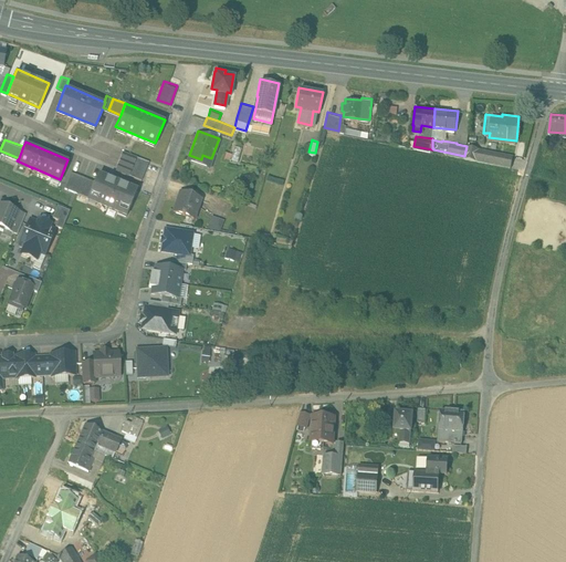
[(513,154),(479,146),(467,144),(467,146),(464,156),(511,165),(513,154)]
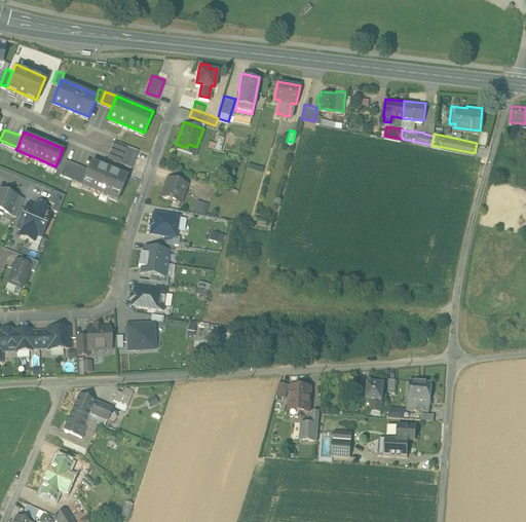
[(127,143),(114,139),(108,155),(120,160),(127,143)]
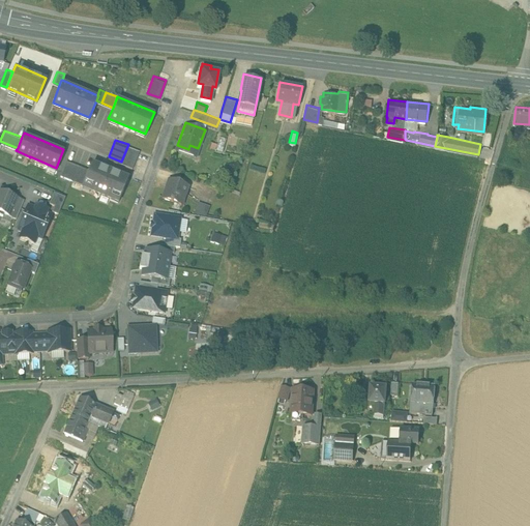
[(140,149),(128,144),(121,162),(133,166),(140,149)]
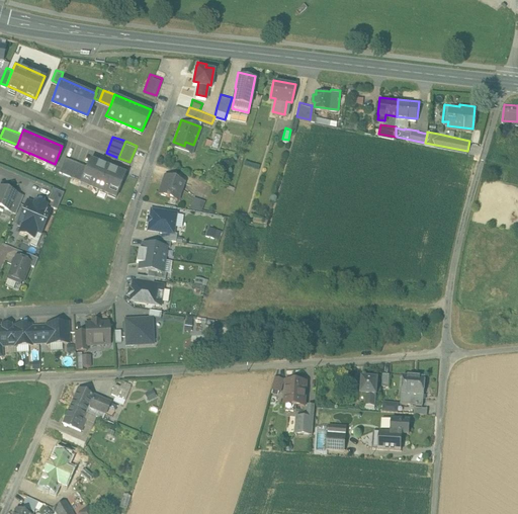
[(76,160),(65,155),(59,169),(71,174),(76,160)]
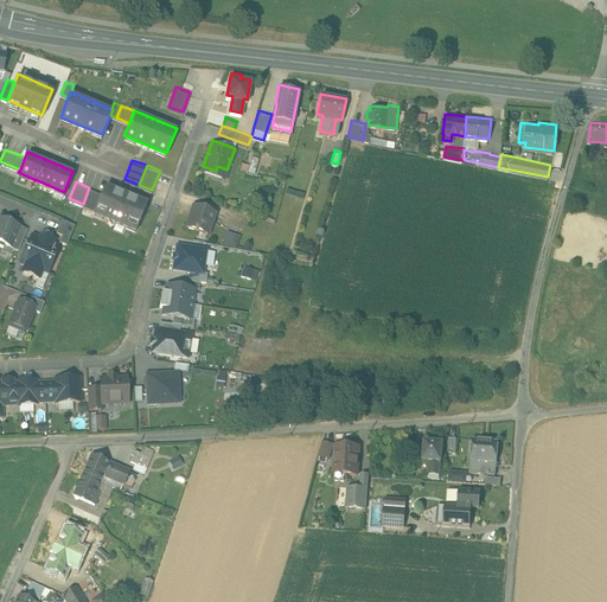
[(147,202),(106,184),(102,192),(95,209),(94,211),(136,229),(147,202)]
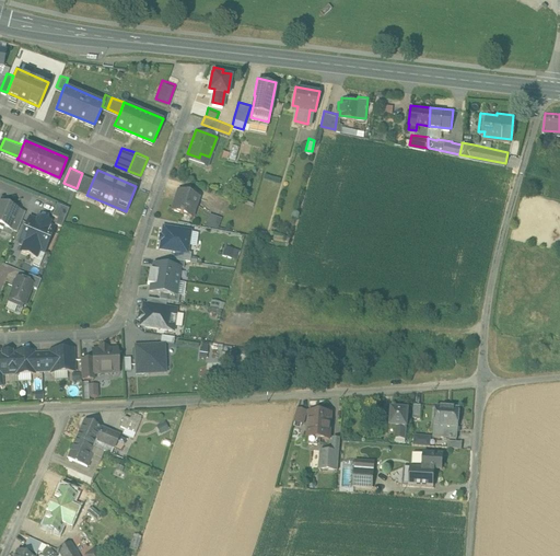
[(94,177),(82,173),(77,188),(88,193),(94,177)]
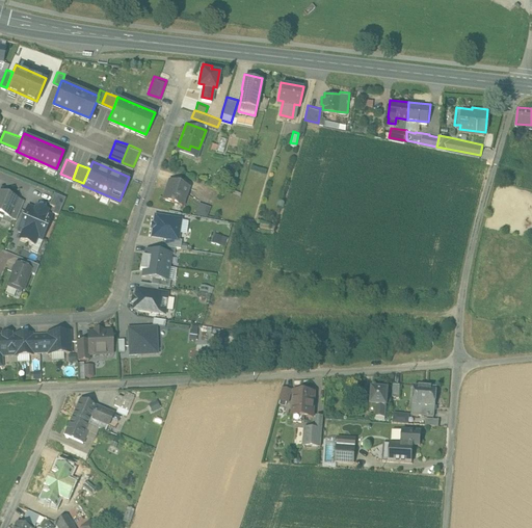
[(189,183),(169,177),(162,196),(174,200),(174,199),(183,202),(189,183)]
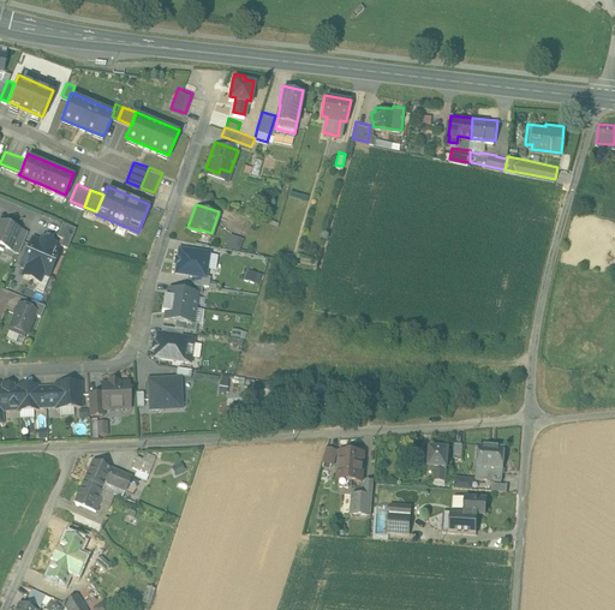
[(28,231),(0,219),(0,245),(4,247),(5,244),(19,250),(28,231)]
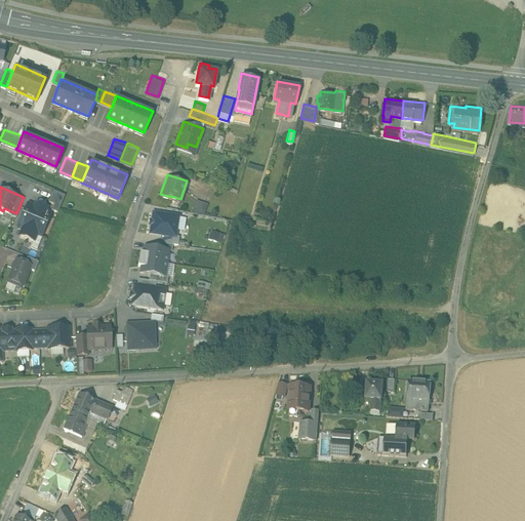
[(65,193),(53,188),(48,199),(53,201),(51,207),(57,209),(65,193)]
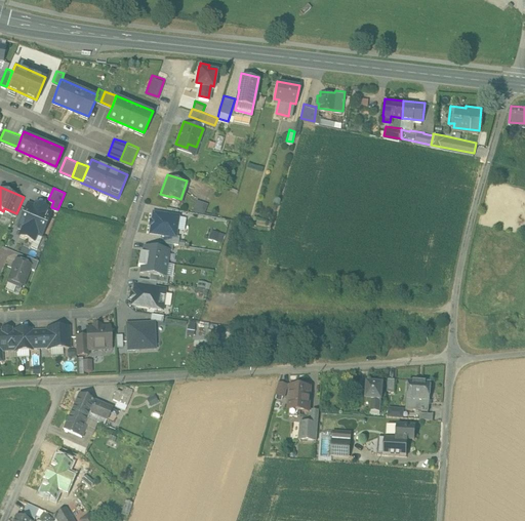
[(208,201),(196,197),(192,209),(204,211),(208,201)]
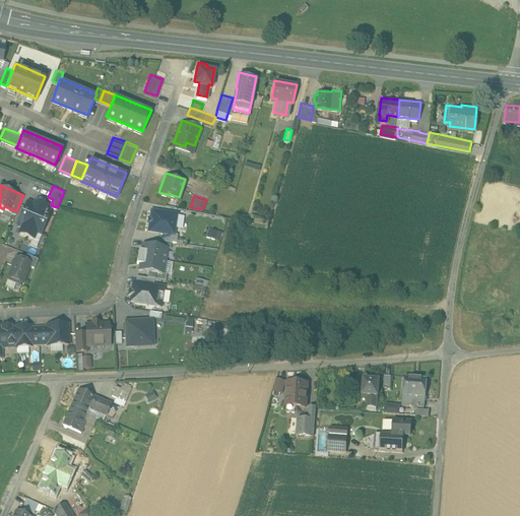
[(35,202),(27,199),(18,222),(22,224),(20,231),(34,236),(36,230),(41,232),(50,208),(45,206),(46,203),(37,199),(35,202)]
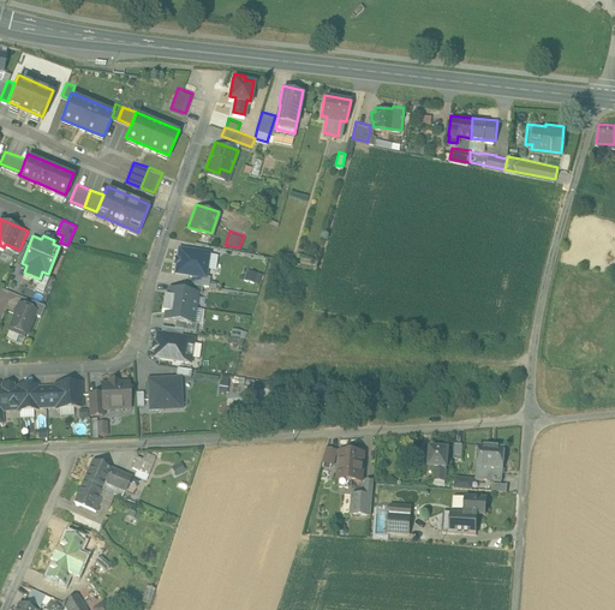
[(207,250),(180,246),(177,269),(206,274),(207,264),(206,262),(207,250)]
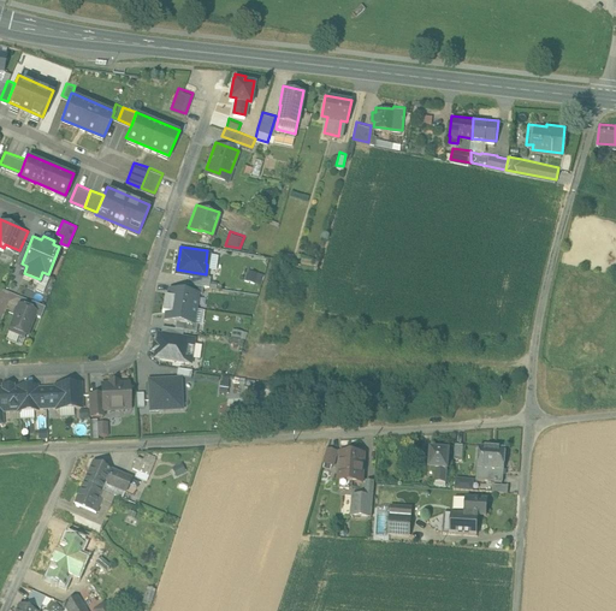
[(262,280),(265,271),(248,266),(246,276),(262,280)]
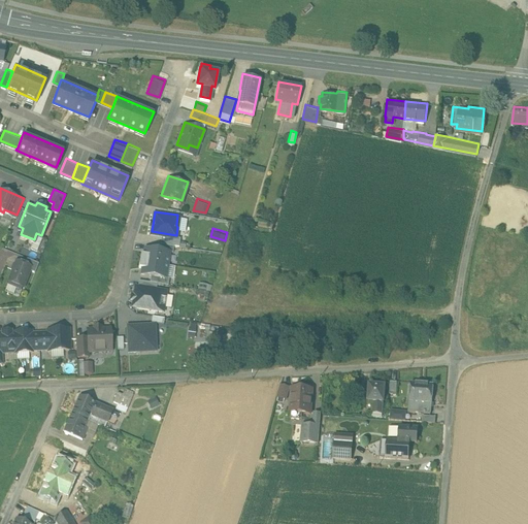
[(169,249),(145,246),(144,252),(141,251),(140,258),(168,262),(169,249)]
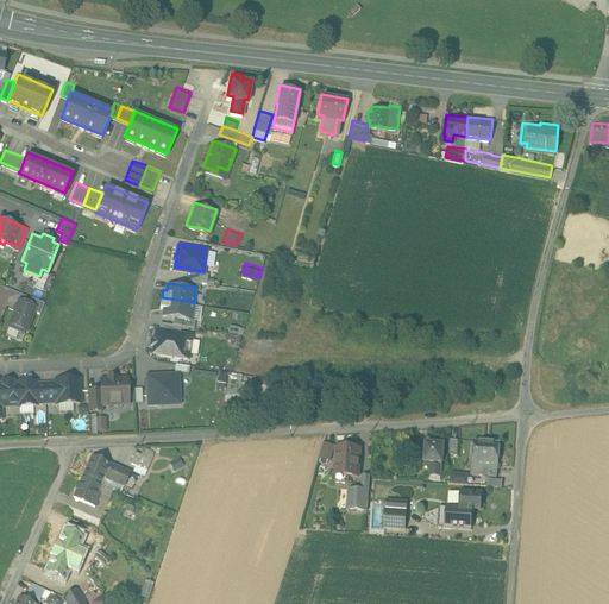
[(44,300),(31,295),(29,301),(36,303),(33,308),(41,310),(44,300)]
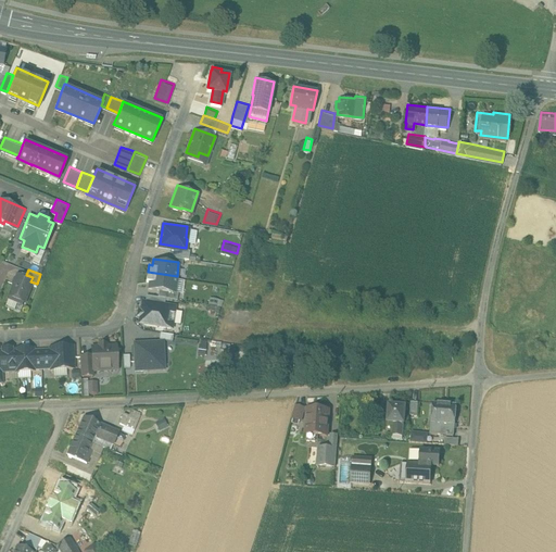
[(26,275),(19,272),(10,293),(12,295),(11,296),(12,298),(19,300),(21,299),(21,298),(24,299),(30,281),(33,277),(26,275)]
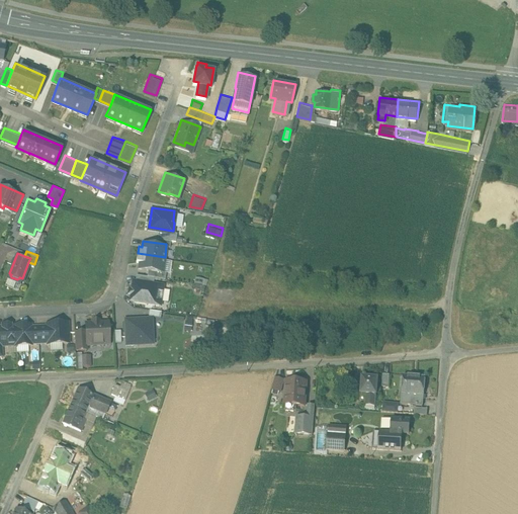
[(165,257),(138,253),(137,260),(140,261),(139,266),(163,270),(165,257)]
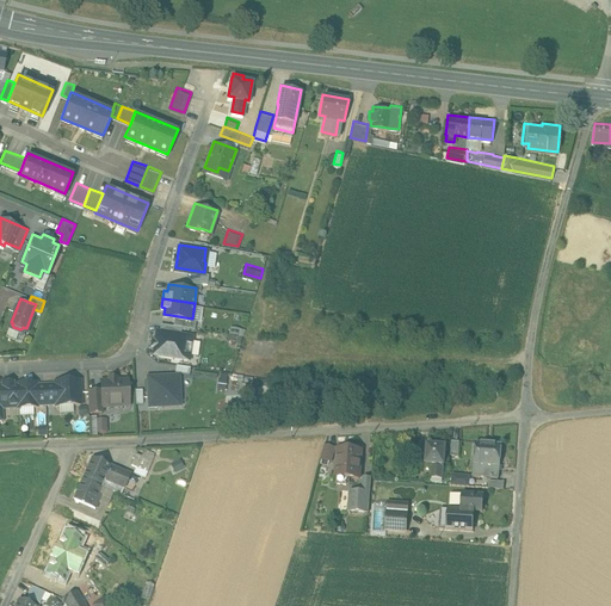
[(192,333),(156,328),(154,347),(160,352),(189,357),(190,350),(185,348),(186,339),(191,340),(192,333)]
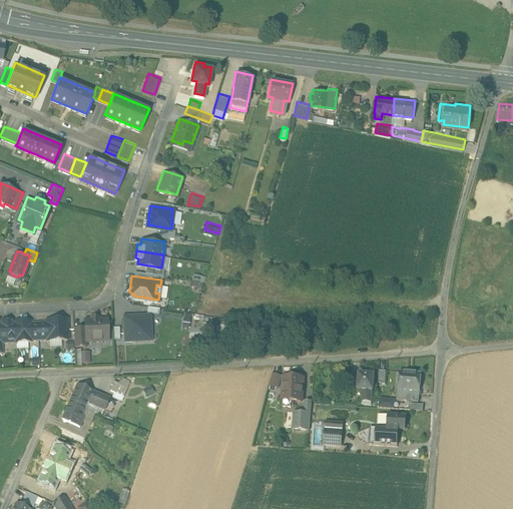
[(188,322),(191,311),(185,310),(183,320),(188,322)]
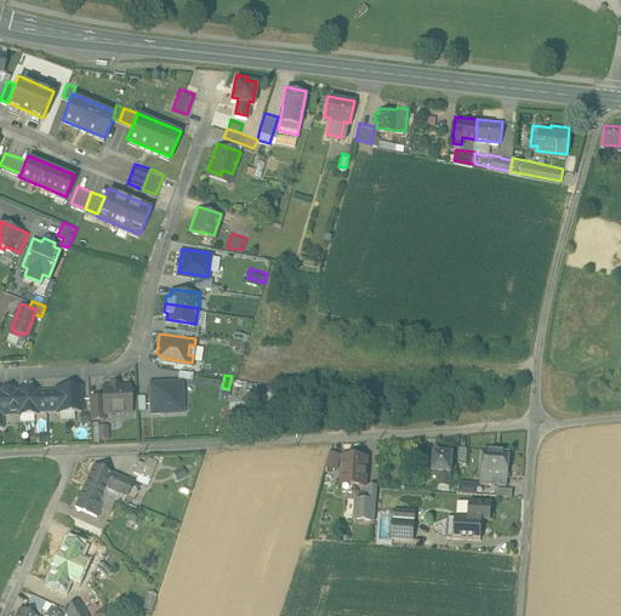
[(151,381),(152,410),(183,409),(182,380),(151,381)]
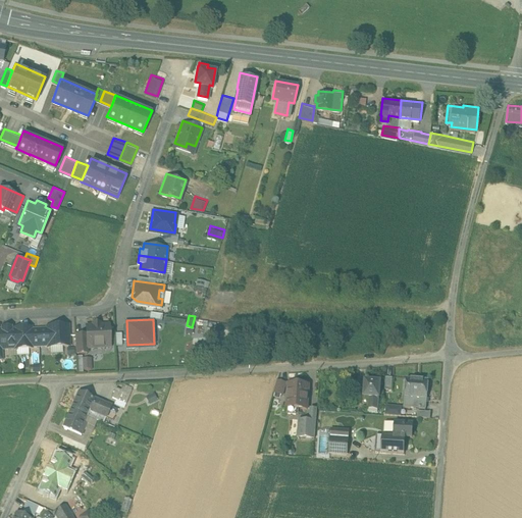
[(109,322),(100,322),(100,320),(93,320),(93,323),(87,323),(87,330),(88,344),(110,343),(109,322)]
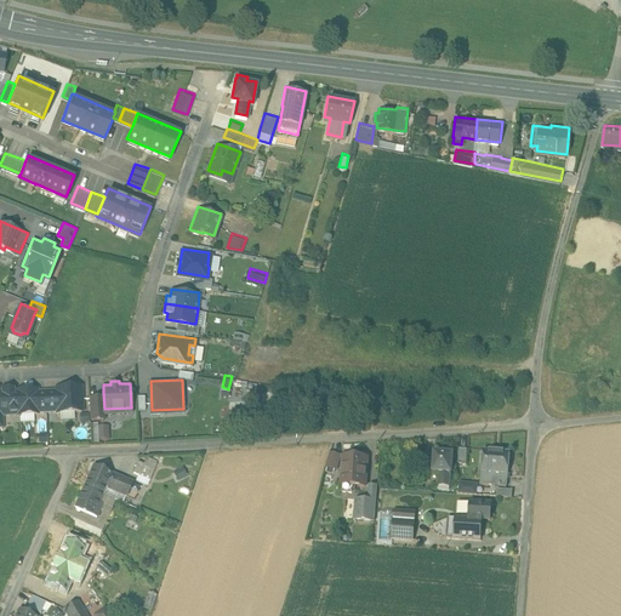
[(81,383),(57,385),(57,387),(45,387),(46,408),(58,408),(58,409),(83,408),(81,383)]
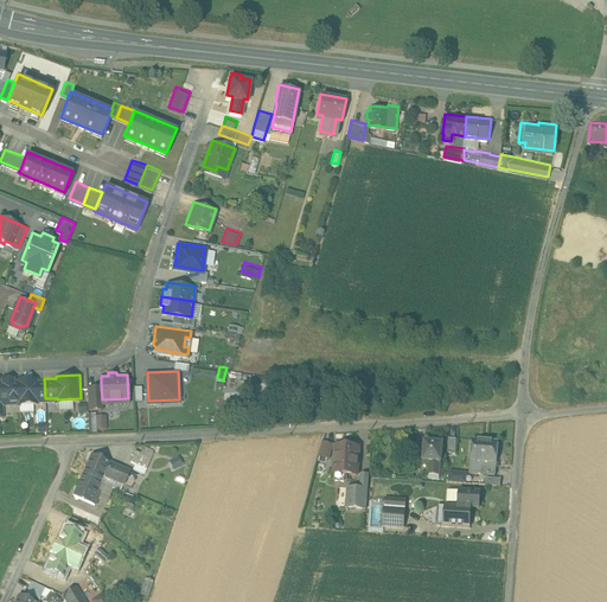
[(12,377),(4,377),(4,379),(0,379),(0,401),(2,401),(18,399),(19,399),(18,378),(17,378),(13,379),(12,377)]
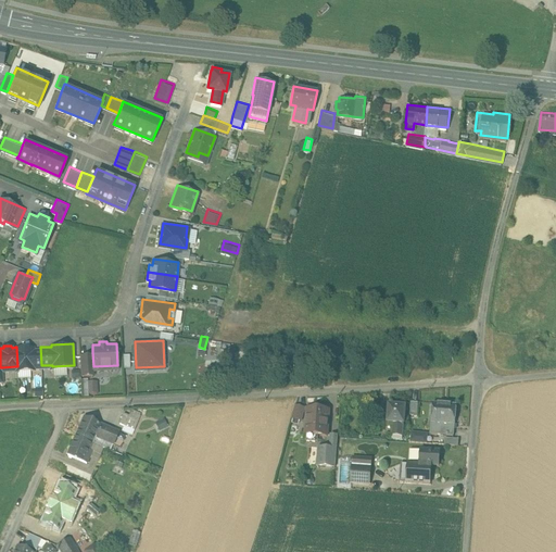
[(33,346),(15,346),(15,347),(16,347),(17,366),(16,366),(16,367),(34,367),(34,365),(41,365),(40,347),(33,347),(33,346)]
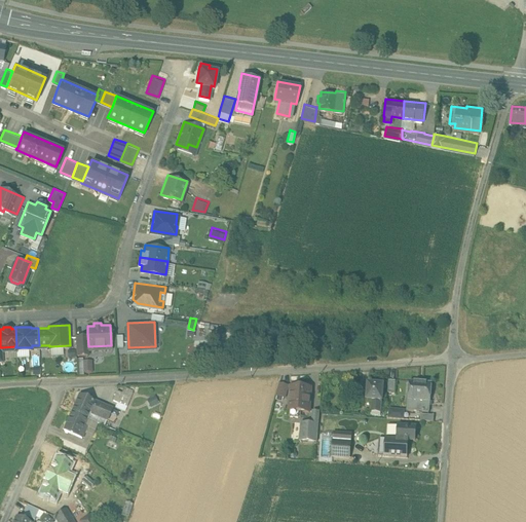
[(87,333),(76,334),(77,352),(89,351),(88,346),(87,333)]
